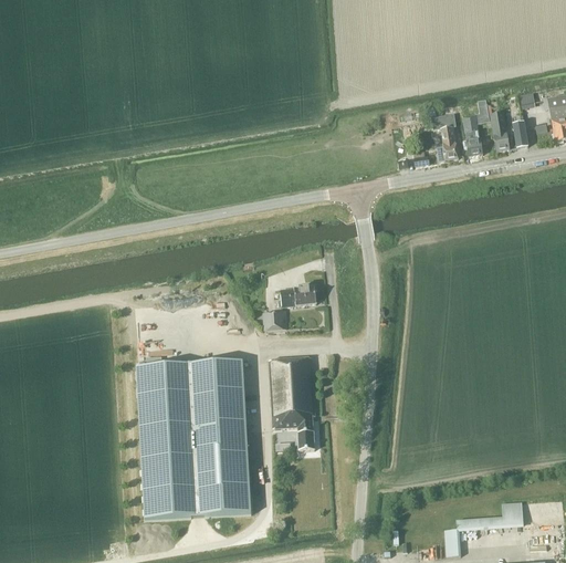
[(522,106),(535,105),(534,92),(521,93),(522,106)]
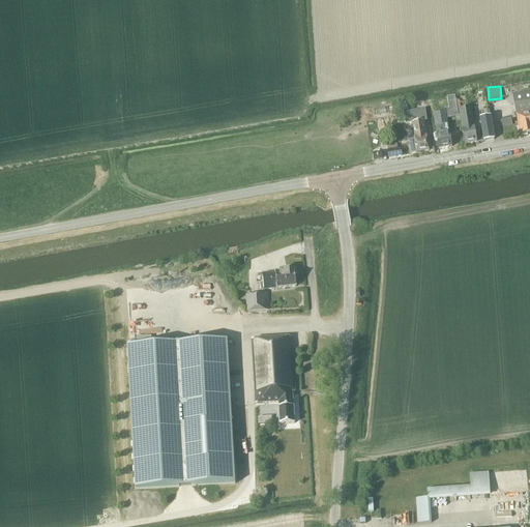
[(529,89),(512,92),(520,133),(529,129),(529,89)]
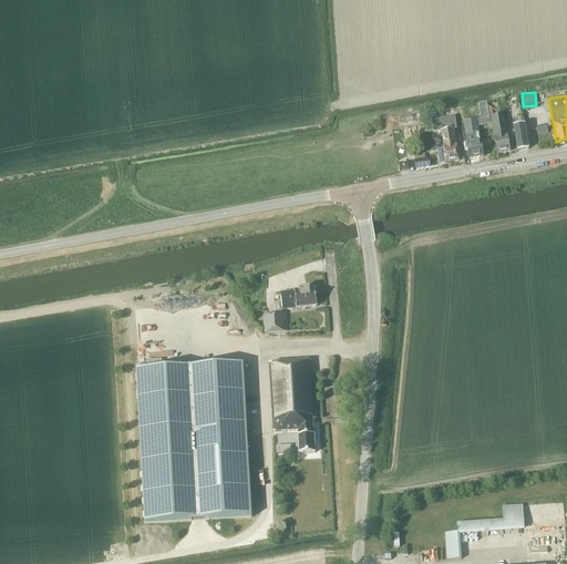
[(477,124),(491,122),(491,121),(490,121),(486,100),(477,102),(480,114),(463,116),(466,139),(470,156),(483,154),(480,136),(477,124)]
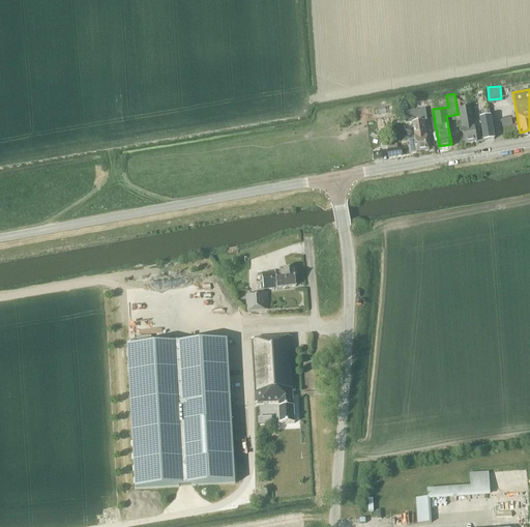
[(459,113),(459,114),(460,114),(465,142),(476,139),(470,105),(458,107),(460,113),(459,113)]
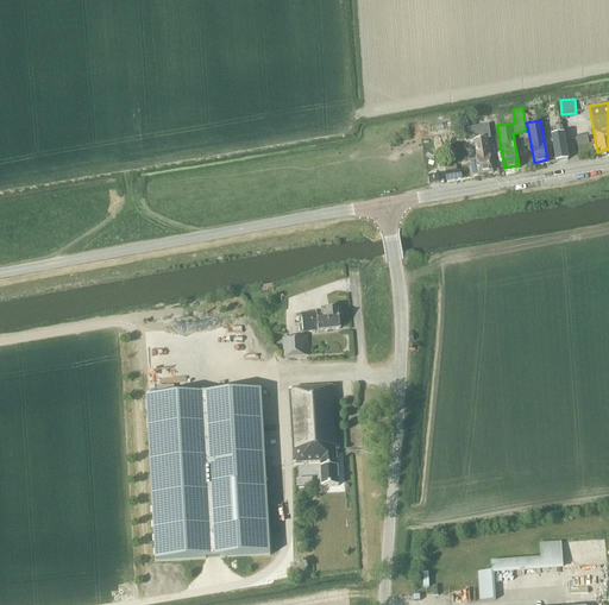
[(556,159),(567,157),(562,124),(553,125),(554,133),(551,133),(556,159)]
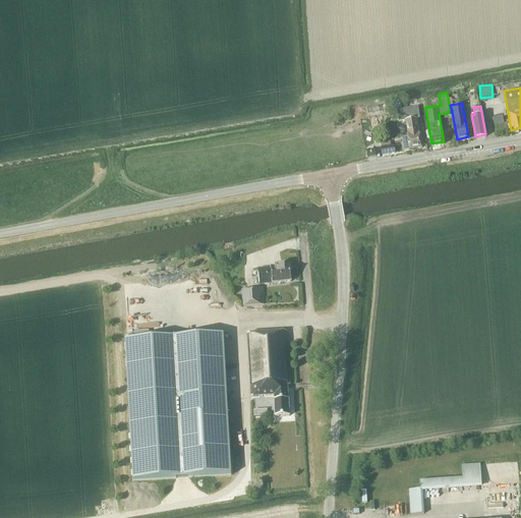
[(408,135),(402,136),(404,149),(421,146),(419,133),(418,129),(415,116),(418,116),(417,107),(399,110),(401,119),(405,118),(408,135)]
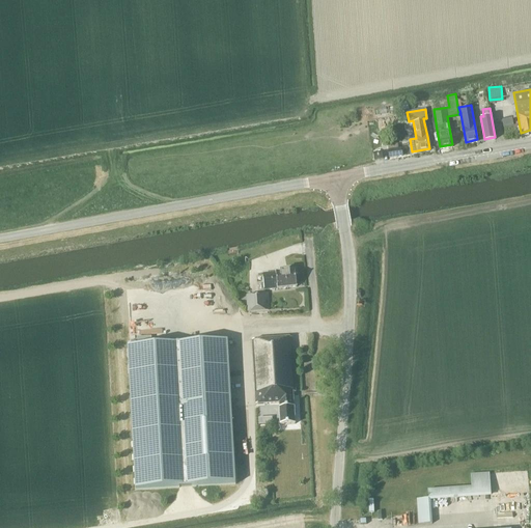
[(505,127),(515,124),(513,115),(503,117),(505,127)]
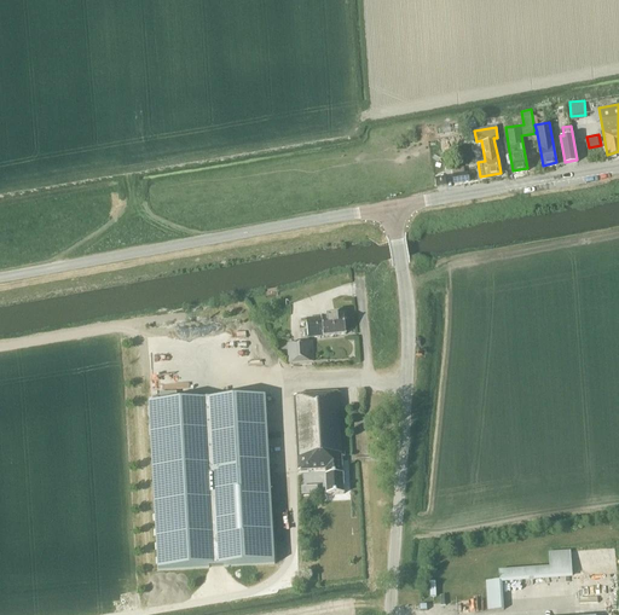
[(468,172),(464,172),(463,166),(451,167),(452,173),(453,181),(469,179),(468,172)]
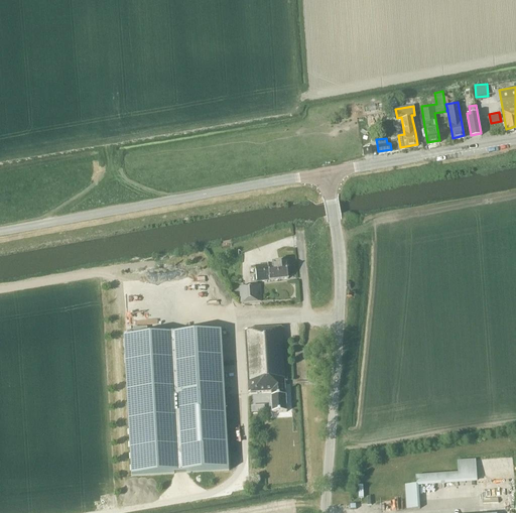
[(256,280),(287,276),(286,261),(281,261),(272,262),(255,264),(256,280)]
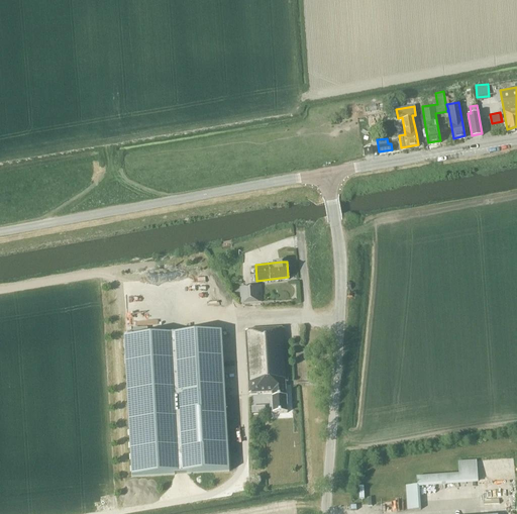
[(241,301),(262,300),(260,284),(240,286),(241,301)]
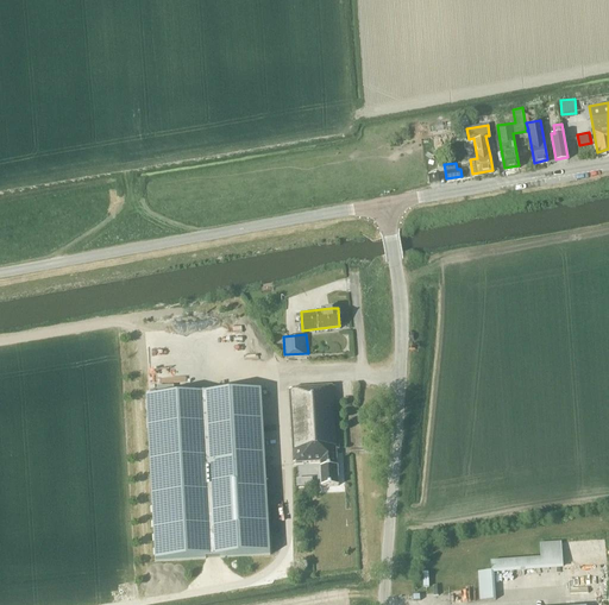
[(321,484),(338,484),(337,464),(336,447),(338,447),(334,384),(289,386),(293,461),(320,459),(320,465),(321,484)]
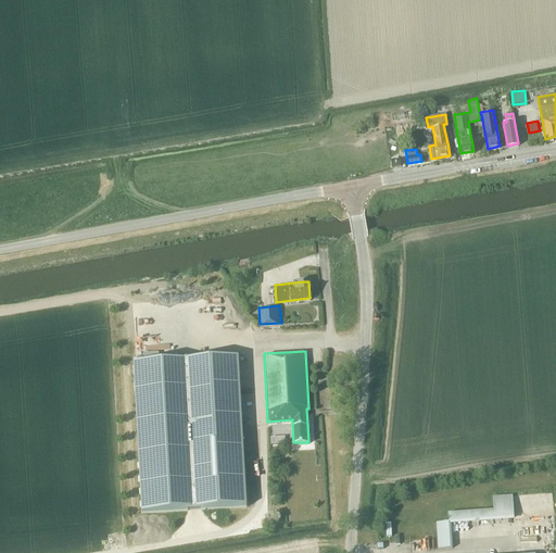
[(238,355),(134,361),(141,506),(141,511),(247,505),(242,438),(238,355)]
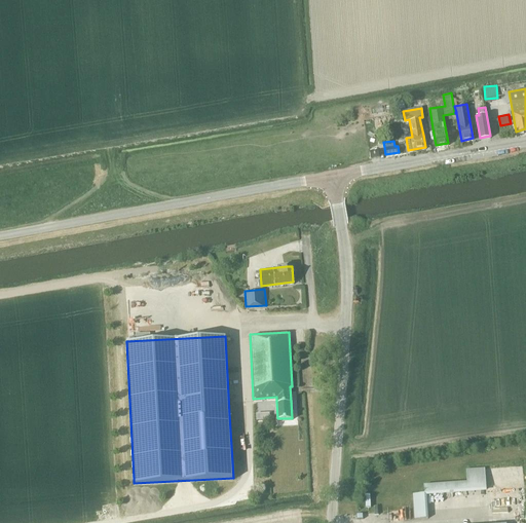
[(413,492),(414,517),(427,516),(426,493),(486,489),(485,467),(465,468),(466,480),(423,483),(424,491),(413,492)]
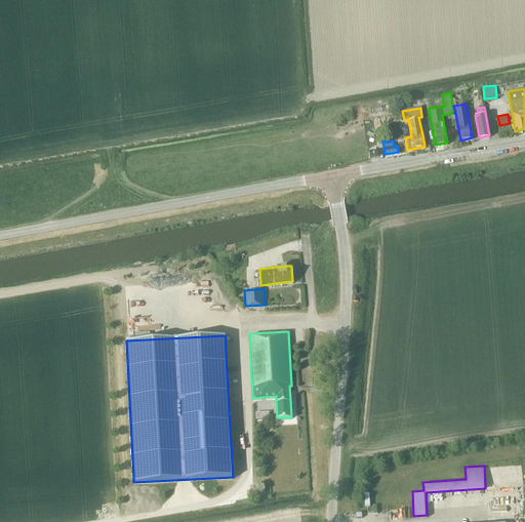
[(495,507),(495,498),(473,498),(473,507),(495,507)]
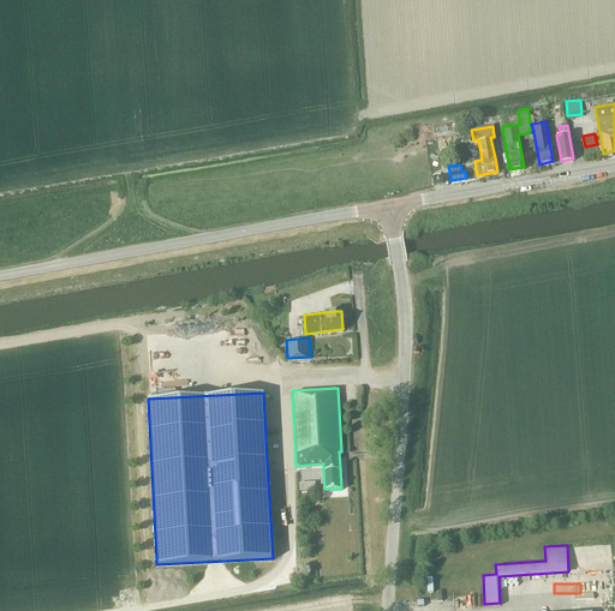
All buildings are outlined.
